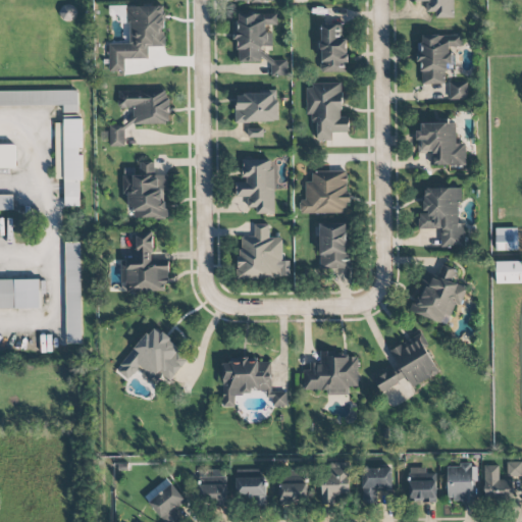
[(415,0),(415,1),(426,1),(426,12),(435,12),(435,18),(454,18),(453,0),(415,0)]
